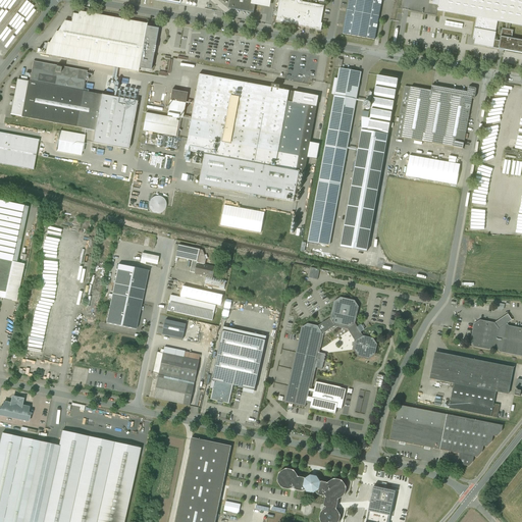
[(253,0),(230,0),(229,8),(254,12),(255,5),(253,4),(253,0)]
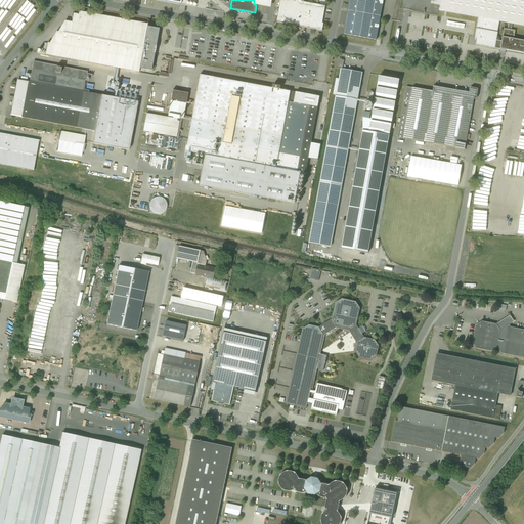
[(301,0),(280,0),(277,23),(321,30),(322,24),(325,6),(320,5),(301,1),(301,0)]
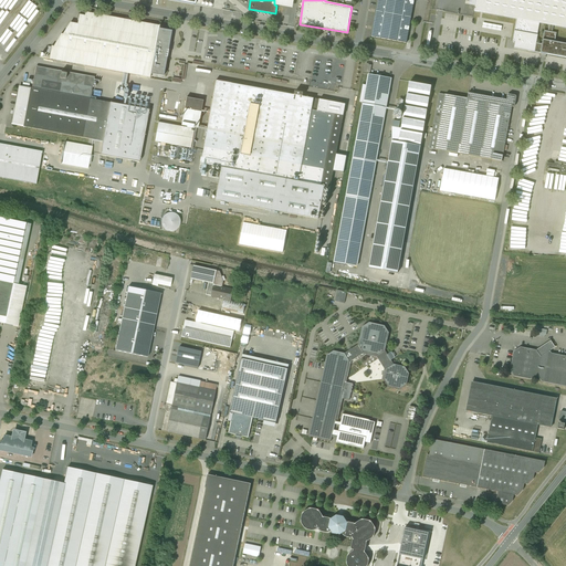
[(413,0),(378,0),(371,37),(407,43),(413,0)]
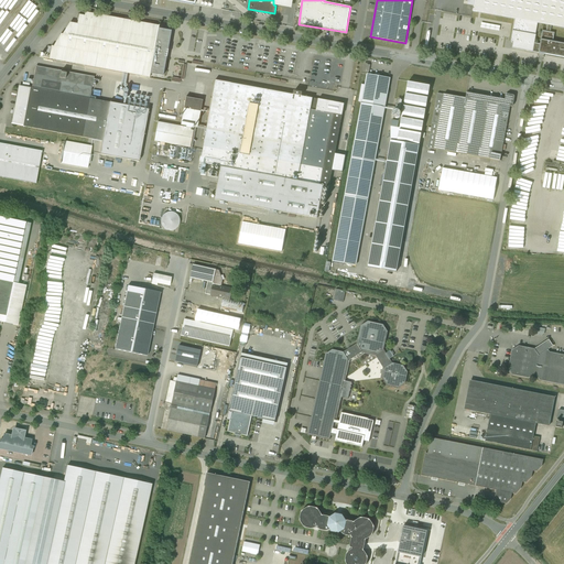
[(563,0),(474,0),(473,11),(479,12),(480,13),(514,19),(538,23),(548,25),(552,25),(563,28),(563,0)]
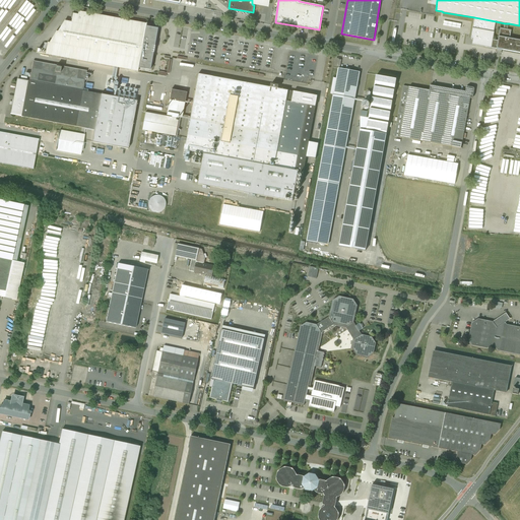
[(146,23),(78,11),(78,14),(72,13),(71,22),(64,21),(58,31),(56,31),(49,43),(47,43),(45,54),(137,71),(146,23)]
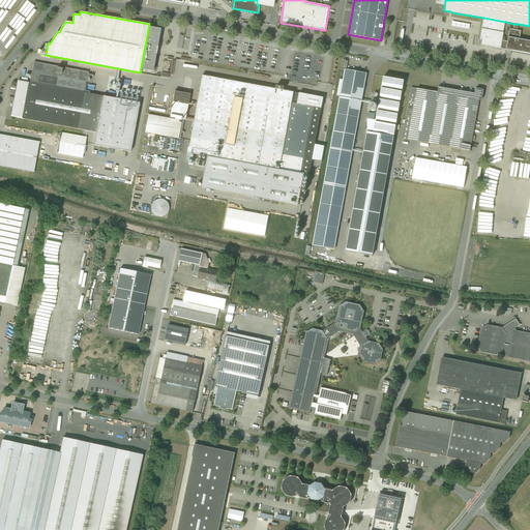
[(505,22),(483,18),(481,29),(479,39),(482,39),(481,46),(506,50),(507,41),(502,40),(504,32),(503,32),(505,22)]
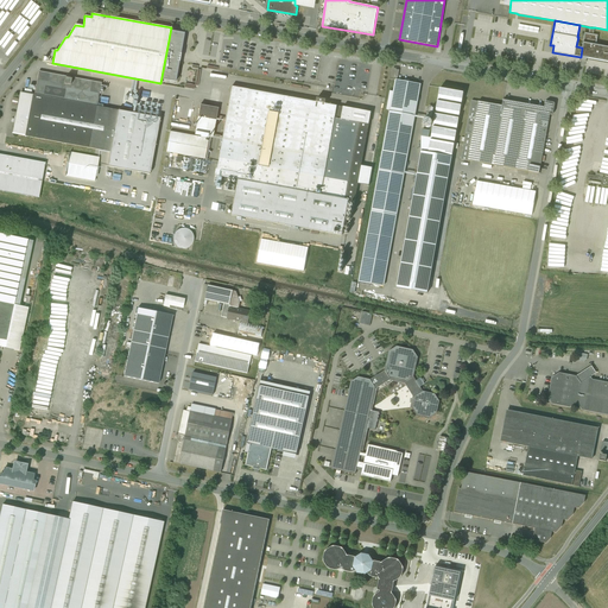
[(584,33),(583,43),(596,45),(597,36),(593,35),(595,27),(590,27),(589,35),(584,33)]
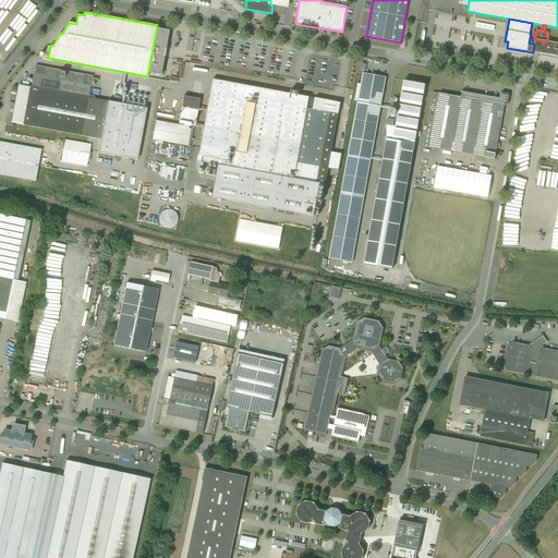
[(534,44),(533,52),(557,57),(557,43),(547,41),(535,39),(534,44)]
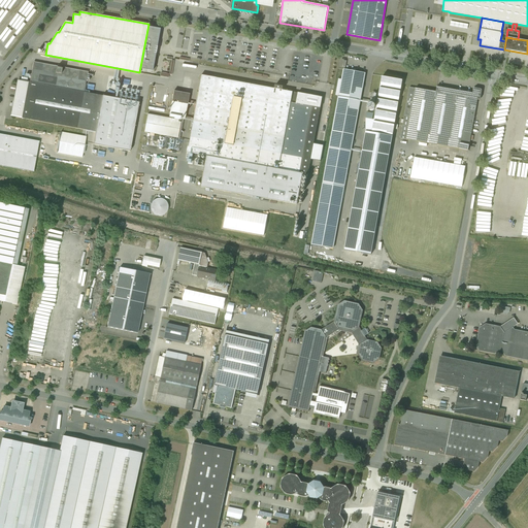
[(94,74),(34,64),(34,63),(30,83),(19,80),(11,117),(22,119),(83,129),(96,132),(93,144),(130,152),(139,102),(85,93),(87,79),(90,80),(91,76),(94,76),(94,74)]
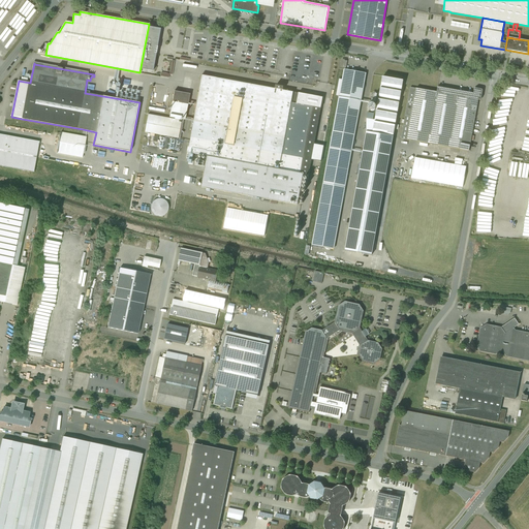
[(345,69),(331,148),(351,152),(366,73),(346,69),(345,69)]
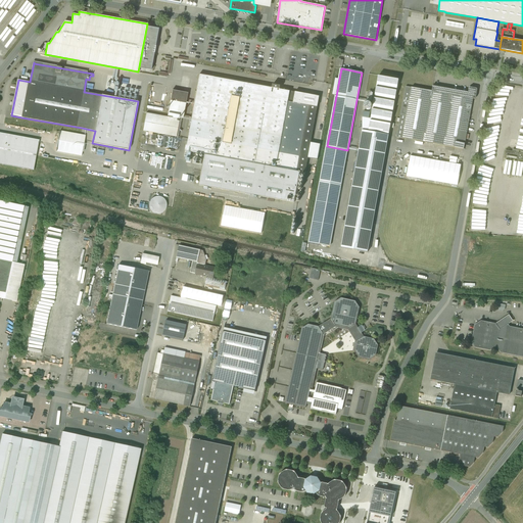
[(204,76),(199,75),(185,151),(187,151),(190,152),(205,154),(199,185),(254,195),(257,196),(294,202),(300,172),(305,173),(308,158),(318,159),(321,144),(311,143),(318,107),(293,102),(295,92),(280,89),(281,86),(273,85),(272,88),(209,77),(204,76)]
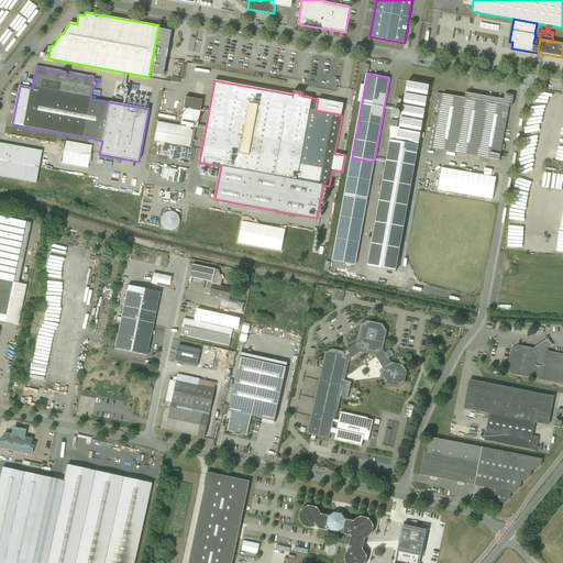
[(429,86),(407,81),(405,99),(397,142),(419,146),(421,132),(429,86)]
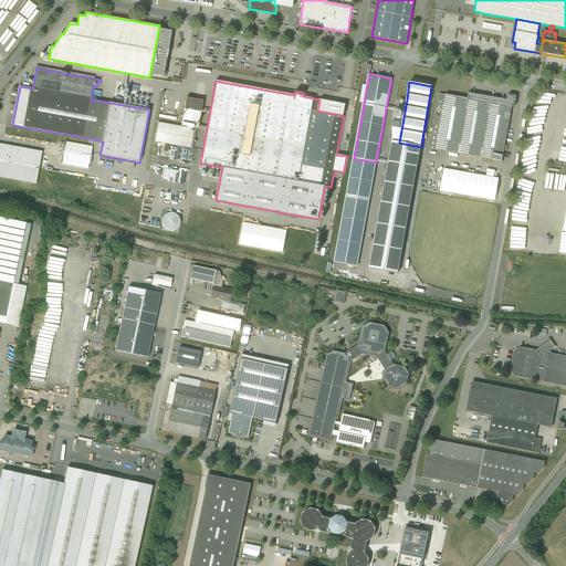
[(507,100),(469,93),(468,98),(439,94),(432,135),(429,148),(502,161),(512,107),(513,107),(514,107),(515,106),(516,97),(516,96),(515,95),(510,94),(509,95),(507,96),(507,100)]
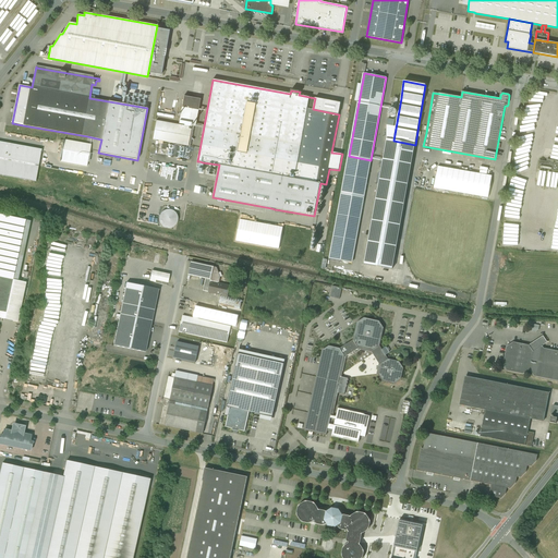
[(201,99),(183,96),(179,123),(195,126),(201,99)]
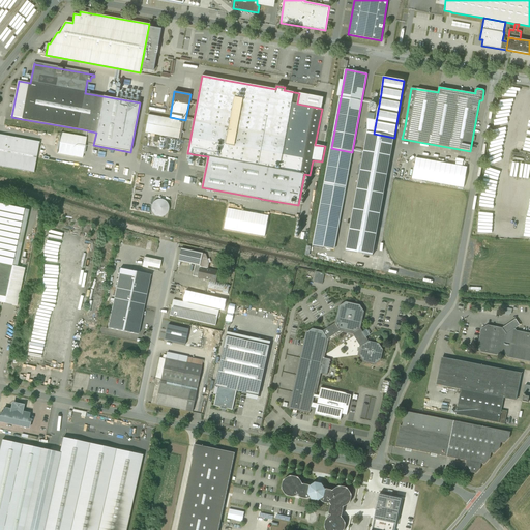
[(297,104),(322,109),(323,98),(299,93),(297,104)]
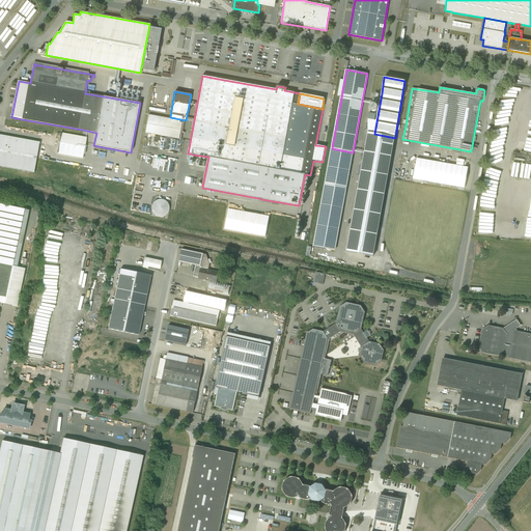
[(164,118),(148,115),(145,133),(179,139),(182,122),(179,122),(179,120),(164,118)]
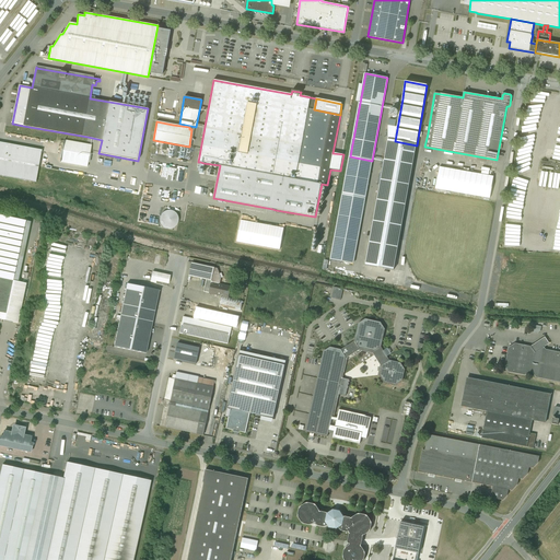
[(86,144),(65,140),(60,162),(88,167),(92,146),(86,144)]
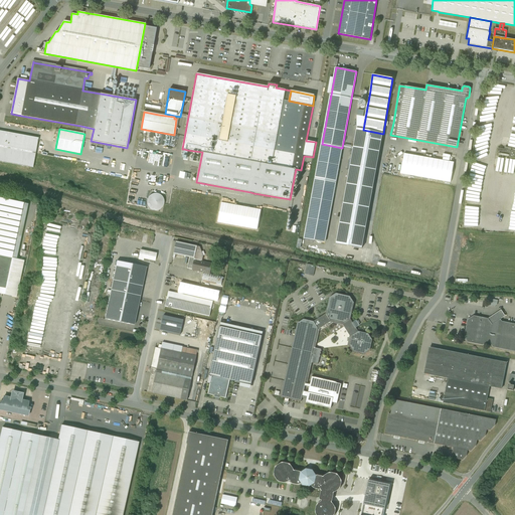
[(363,130),(356,129),(336,244),(362,248),(383,134),(363,130)]
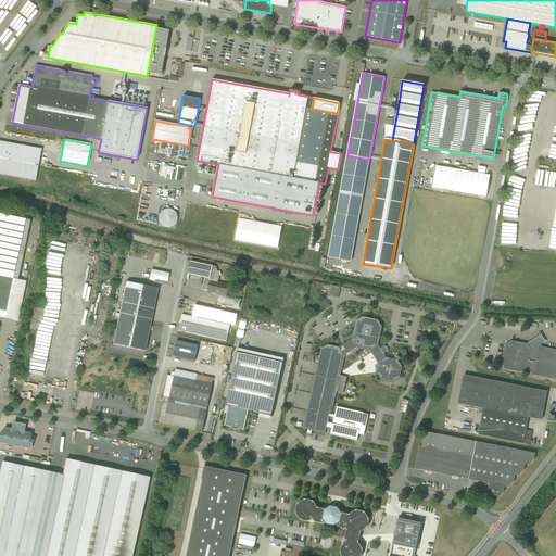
[(42,149),(0,141),(0,174),(36,181),(39,166),(42,149)]
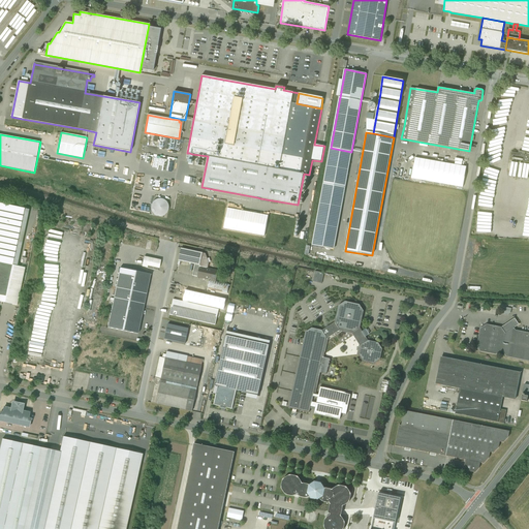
[(181,141),(160,136),(158,147),(179,151),(181,141)]
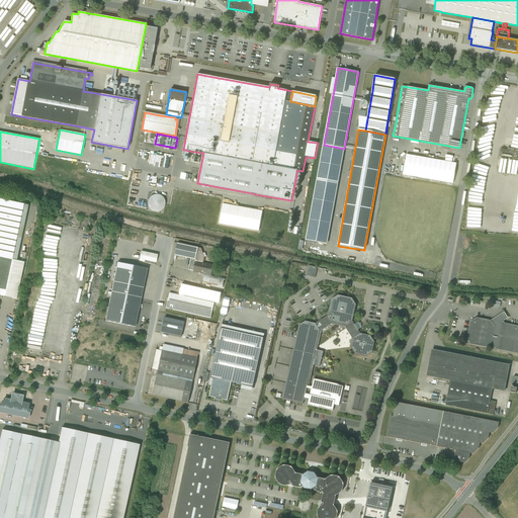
[(324,145),(306,240),(327,244),(344,149),(324,145)]
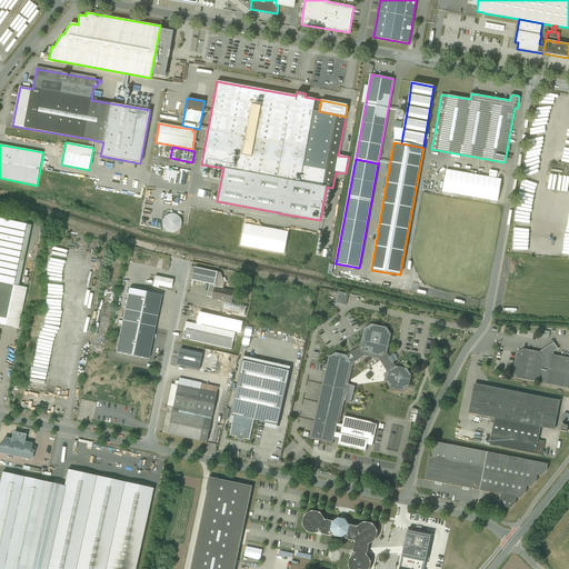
[(568,167),(550,163),(549,171),(568,175),(568,167)]
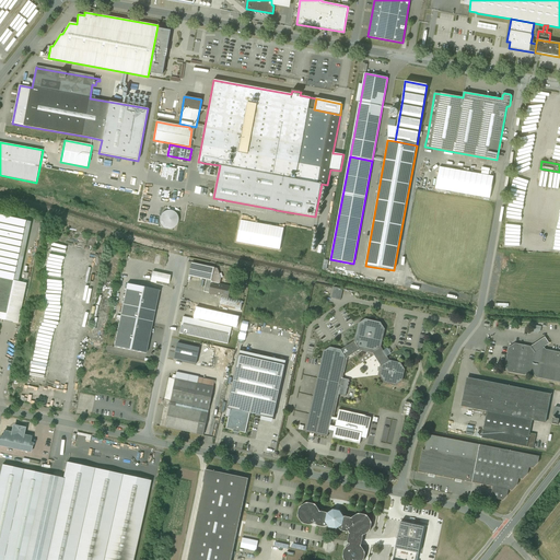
[(490,198),(493,176),(439,166),(435,188),(490,198)]
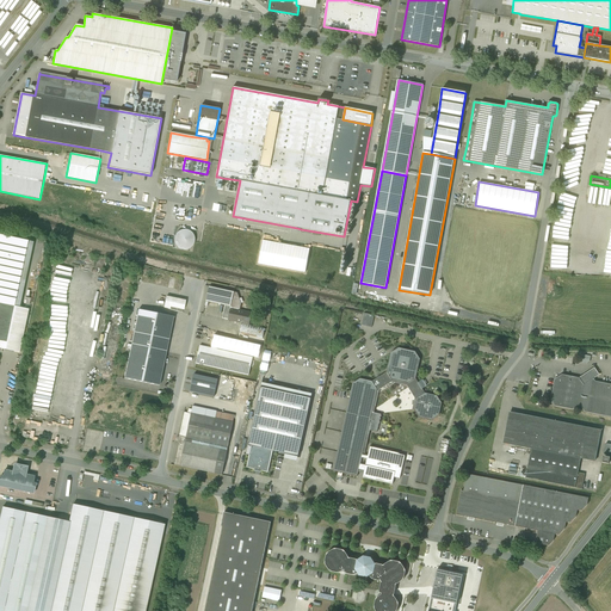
[(195,244),(195,239),(193,235),(192,233),(189,230),(185,229),(180,230),(178,233),(176,236),(174,240),(176,244),(178,247),(181,248),(185,250),(189,248),(192,246),(195,244)]
